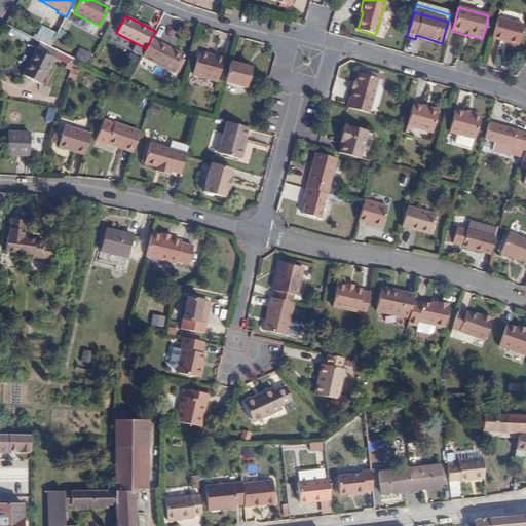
[(524,26),(497,19),(492,39),(518,46),(524,26)]
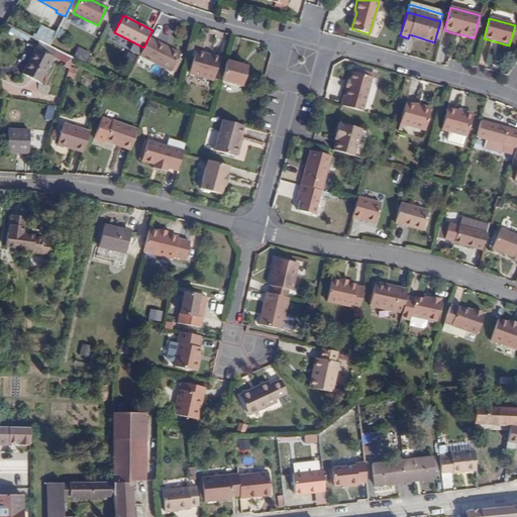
[(180,55),(148,37),(143,47),(139,56),(171,72),(180,55)]
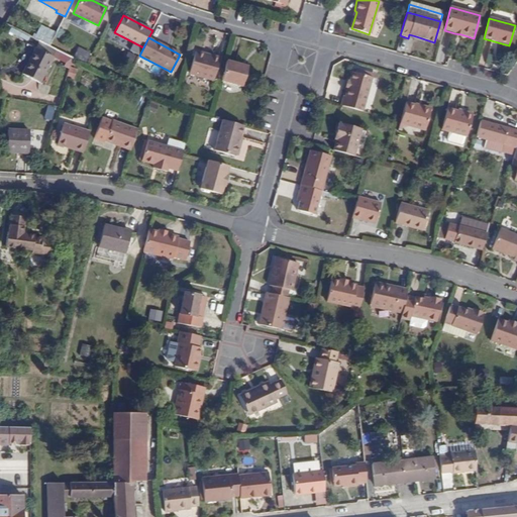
[(67,62),(70,55),(57,48),(54,56),(67,62)]
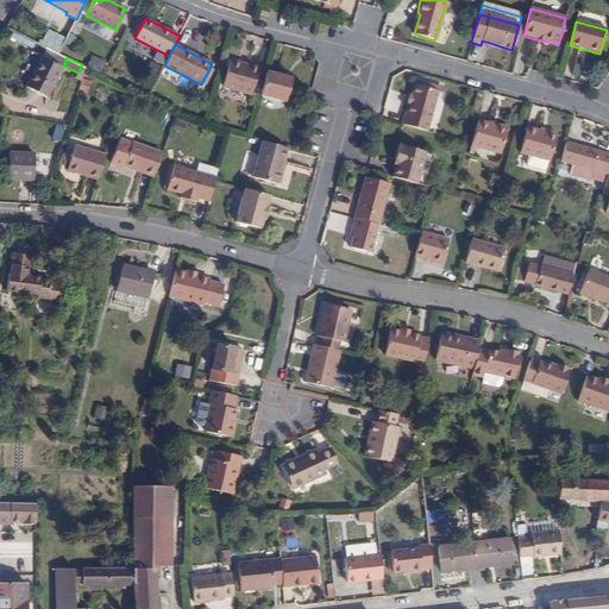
[(26,88),(46,100),(63,69),(42,58),(26,88)]
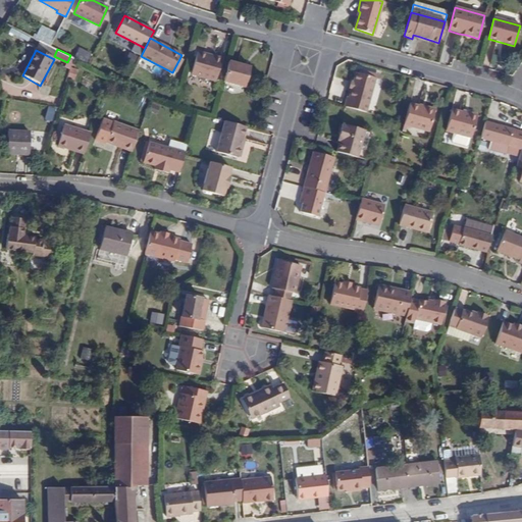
[(220,58),(197,52),(191,74),(214,81),(220,58)]
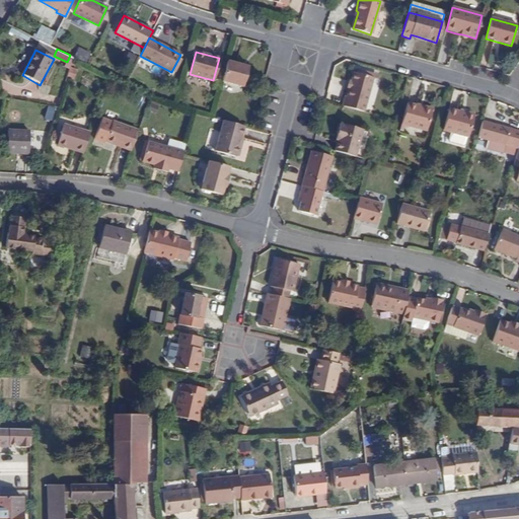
[(248,66),(227,61),(222,82),(242,88),(248,66)]
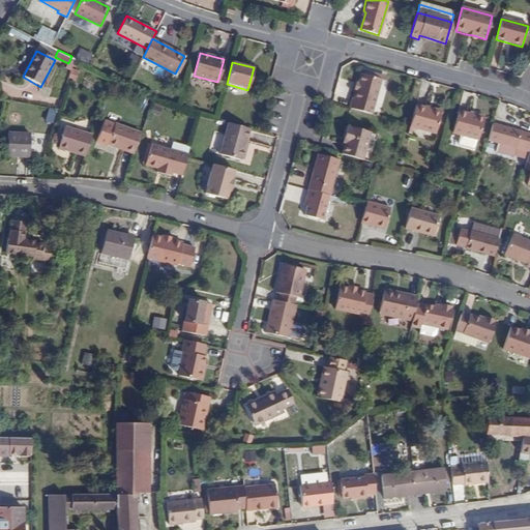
[(351,98),(348,108),(371,114),(380,79),(360,74),(358,82),(355,90),(353,98),(351,98)]
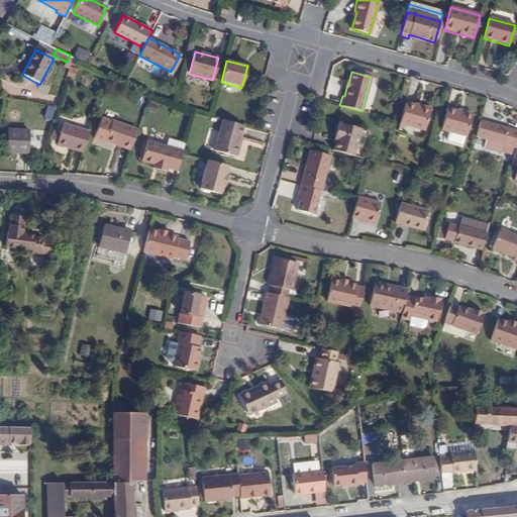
[(430,110),(406,104),(400,125),(424,132),(430,110)]
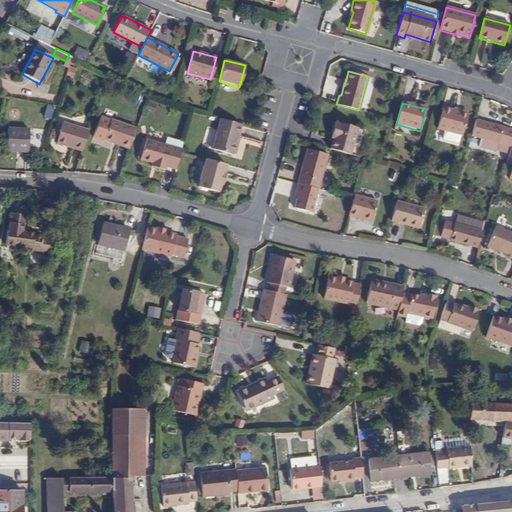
[(465,114),(441,108),(436,129),(460,135),(465,114)]
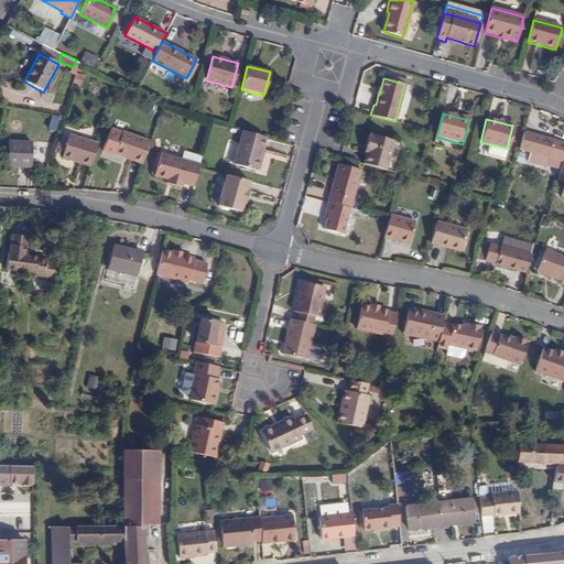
[(142,162),(150,142),(123,132),(122,133),(111,129),(104,152),(115,156),(115,155),(122,158),(125,155),(142,162)]
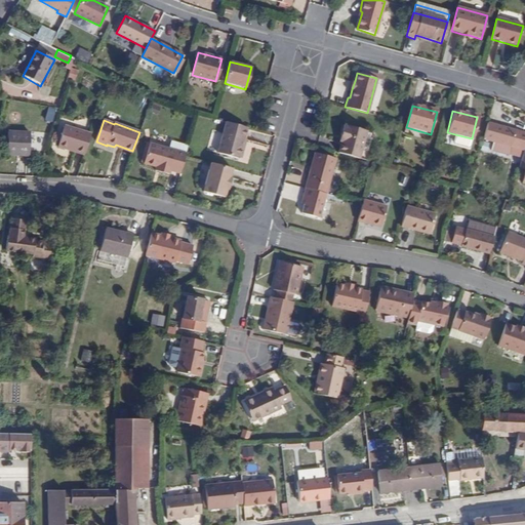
[(238,158),(239,157),(247,128),(226,122),(216,152),(238,158)]
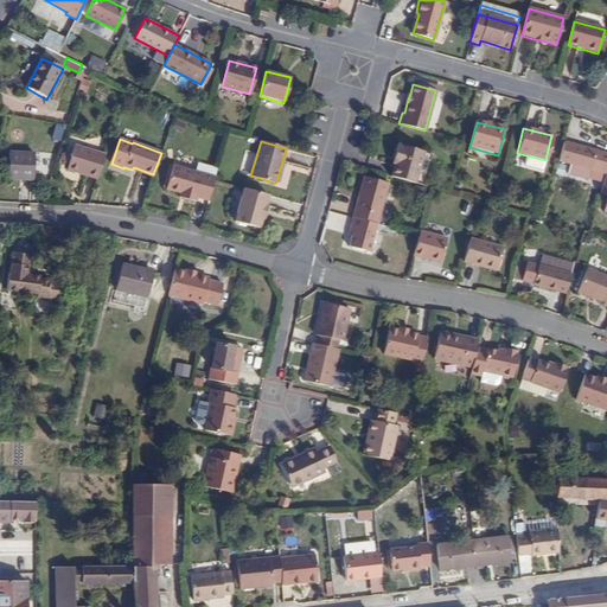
[(564,142),(558,161),(570,165),(590,171),(596,151),(564,142)]
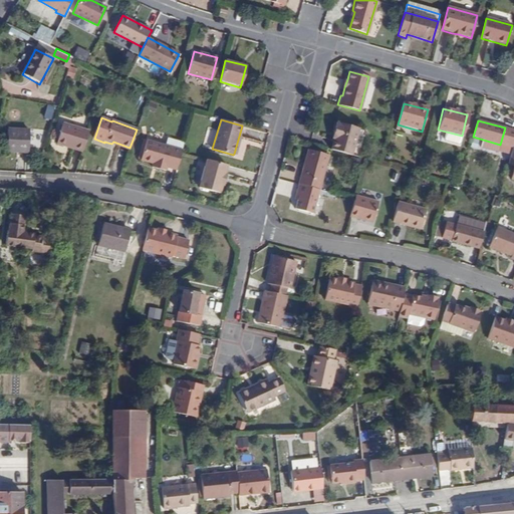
[(332,139),(330,150),(350,155),(357,127),(335,121),(332,132),(335,133),(332,139)]
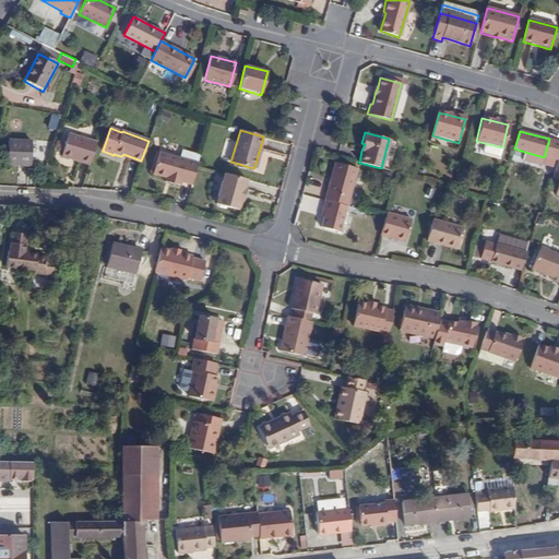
[(39,141),(15,134),(9,157),(33,164),(39,141)]
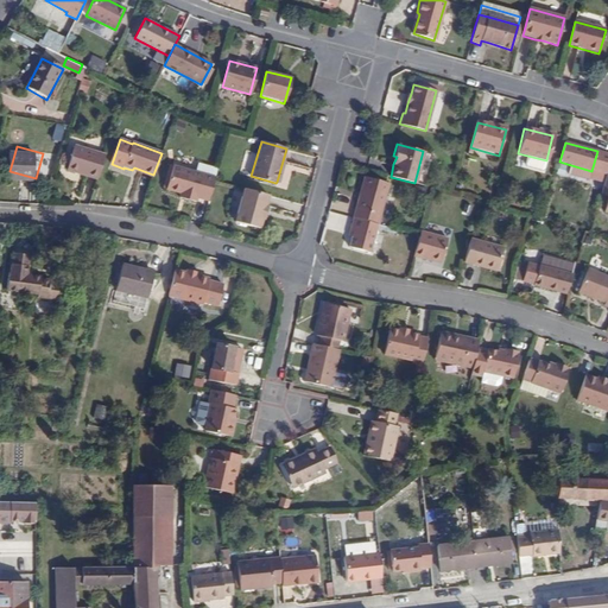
[(97,178),(105,157),(74,146),(65,171),(78,175),(78,171),(97,178)]
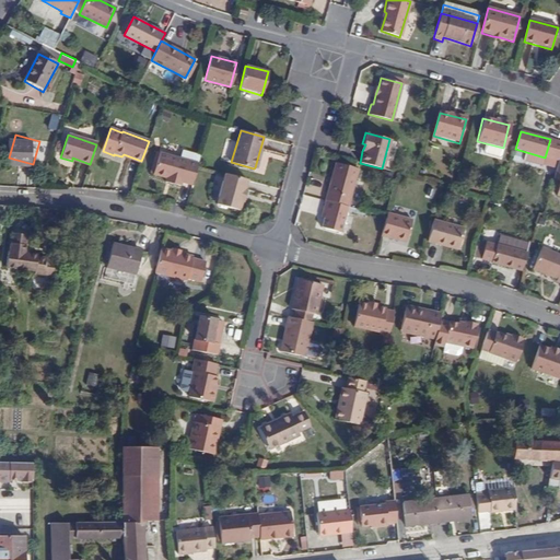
[(258,168),(266,137),(264,137),(255,167),(258,168)]
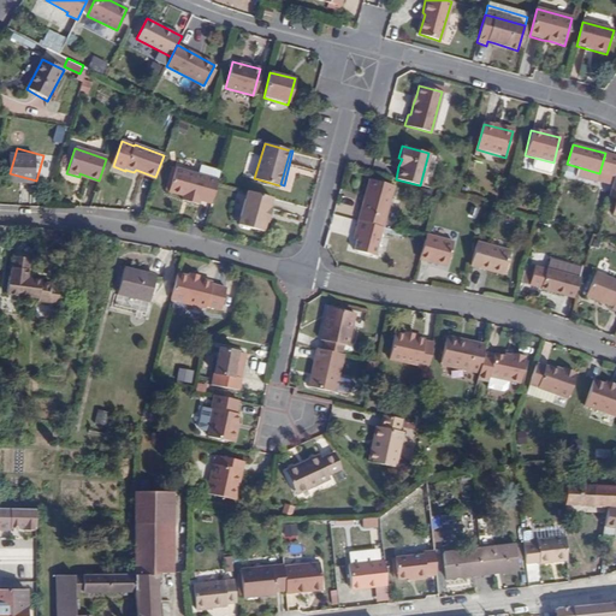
[(599,173),(579,167),(575,177),(597,183),(599,173)]
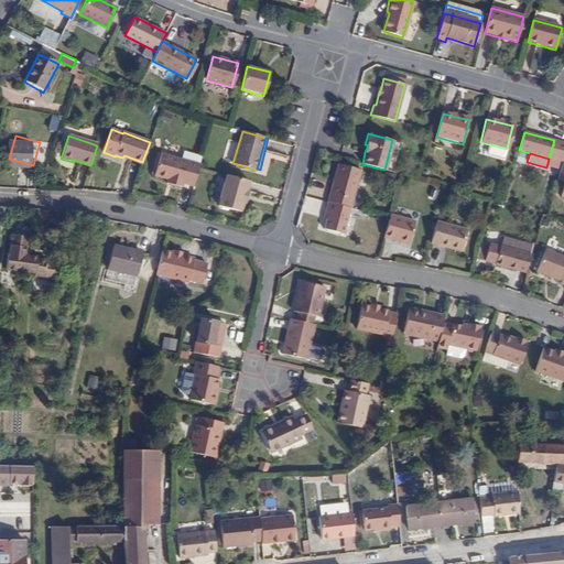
[(183,184),(193,187),(198,167),(199,165),(160,154),(154,176),(167,180),(173,181),(172,185),(182,187),(183,184)]
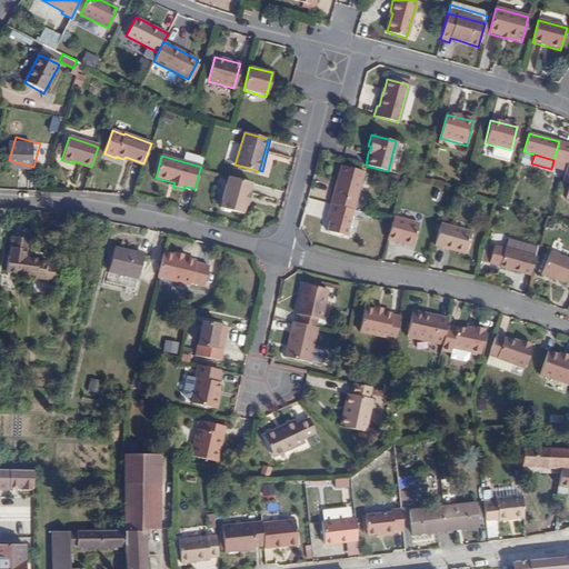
[(341,166),(331,205),(352,210),(353,210),(363,171),(341,166)]
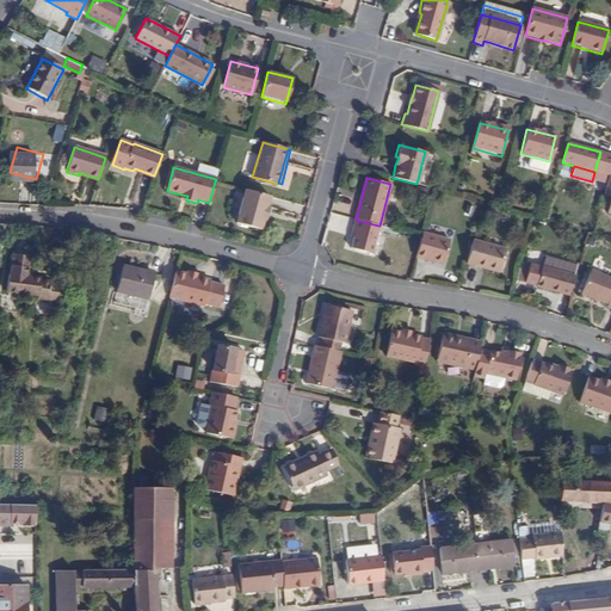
[(267,207),(270,197),(246,190),(236,223),(260,230),(263,220),(265,221),(269,207),(267,207)]
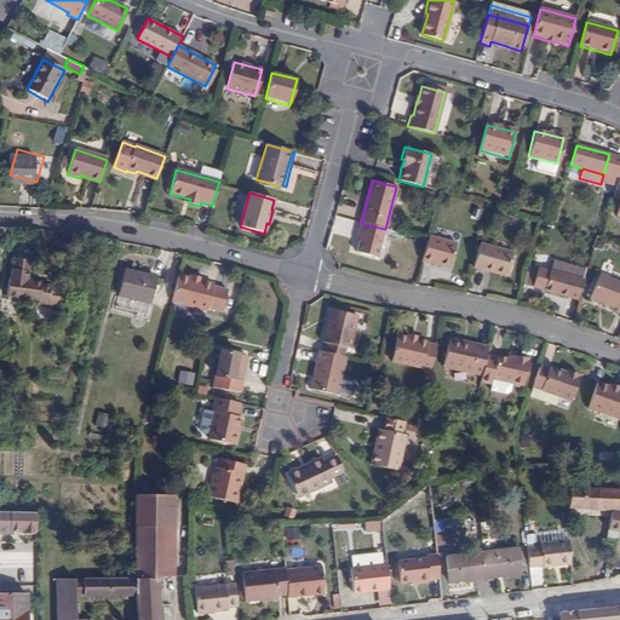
[(361,223),(357,222),(355,230),(359,231),(356,240),(352,251),(375,257),(384,229),(361,223)]
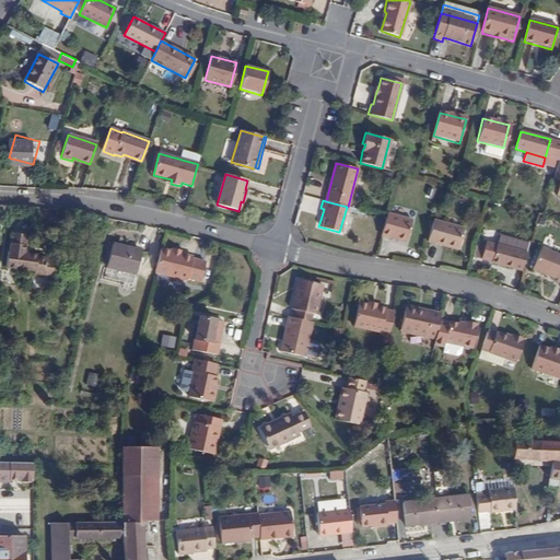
[(386,218),(381,235),(405,242),(411,220),(387,213),(386,218)]
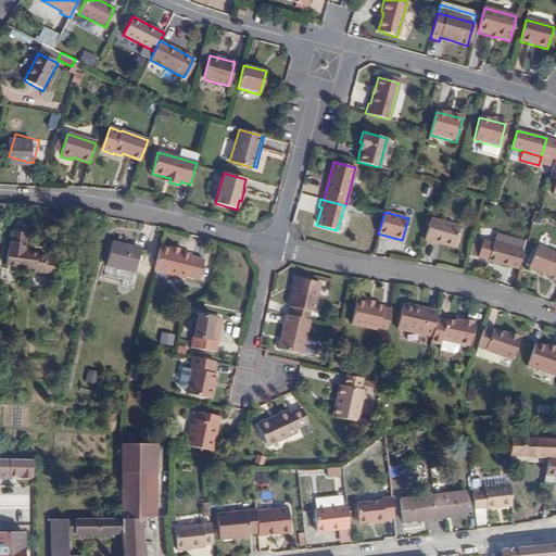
[(430,218),(425,239),(454,248),(459,226),(430,218)]
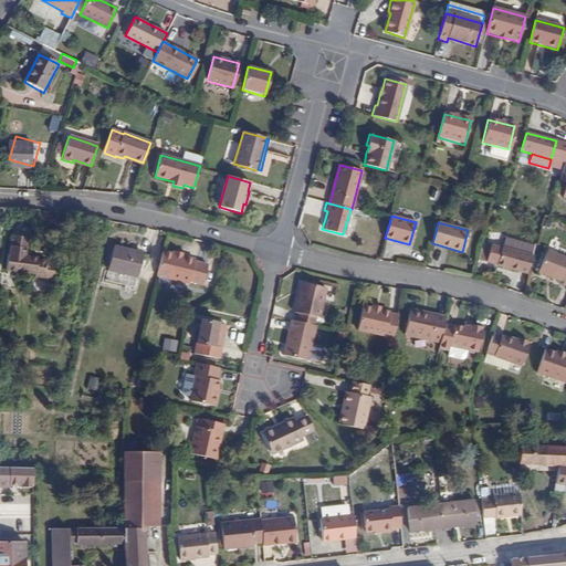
[(25,260),(27,254),(28,240),(13,237),(11,255),(10,257),(8,273),(38,278),(38,280),(54,281),(56,266),(49,265),(49,264),(39,263),(40,261),(31,260),(25,260)]
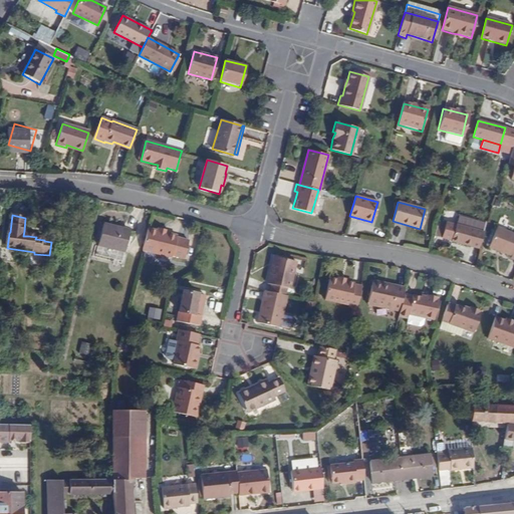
[(459,216),(457,225),(484,232),(486,223),(459,216)]
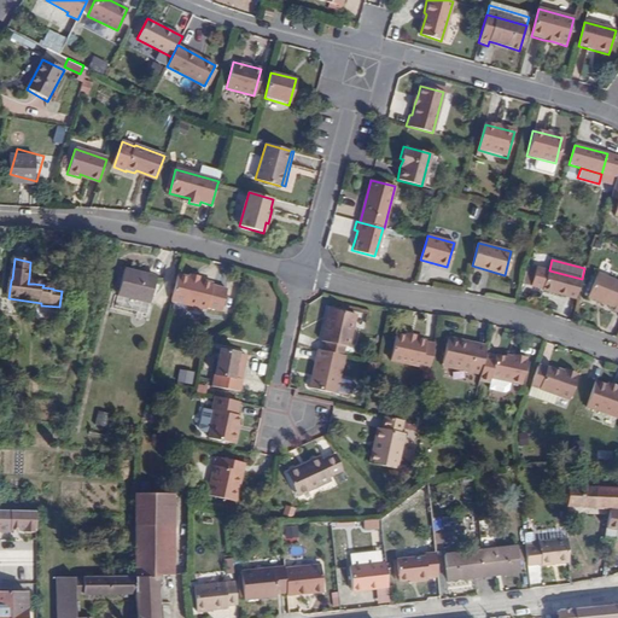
[(543,291),(576,299),(582,279),(549,270),(548,270),(536,268),(531,287),(543,290),(543,291)]
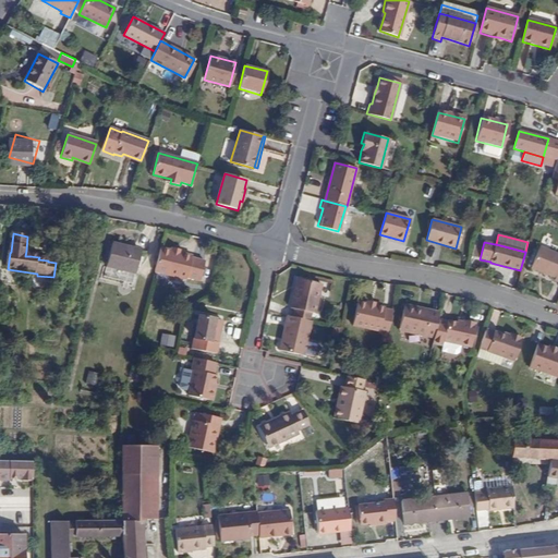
[(108,267),(137,274),(142,252),(112,245),(108,267)]
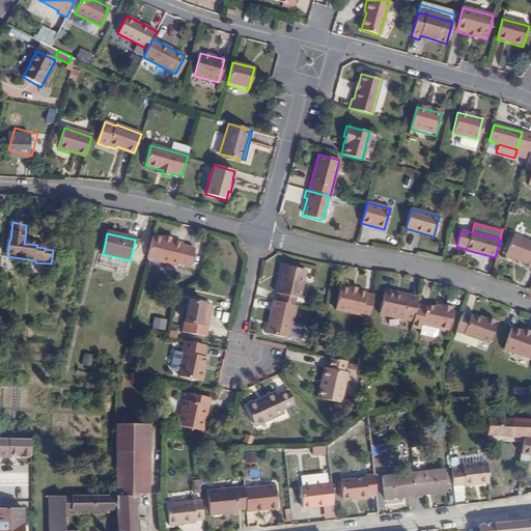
[(526,269),(530,270),(530,243),(513,235),(505,255),(528,266),(526,269)]
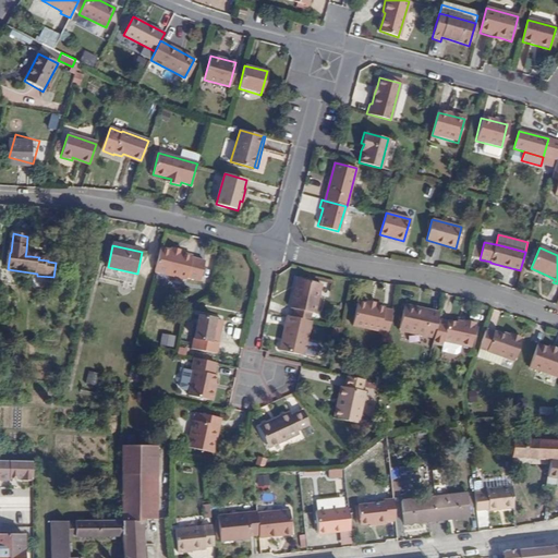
[(169,252),(160,250),(155,274),(185,281),(186,279),(198,282),(204,263),(191,259),(191,257),(179,254),(179,255),(168,253),(169,252)]
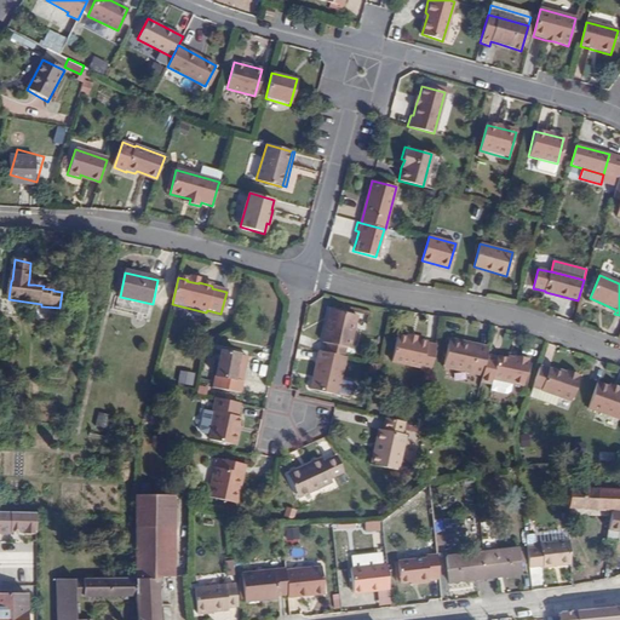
[(325,343),(323,351),(342,356),(344,346),(349,348),(355,315),(328,309),(321,342),(325,343)]
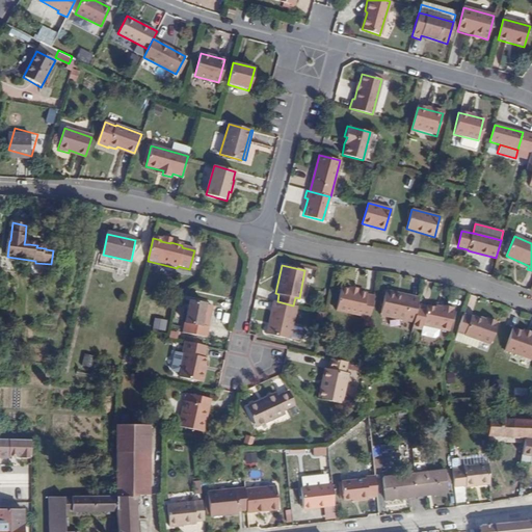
[(418,303),(419,299),(402,296),(402,293),(387,289),(381,313),(414,320),(418,303)]
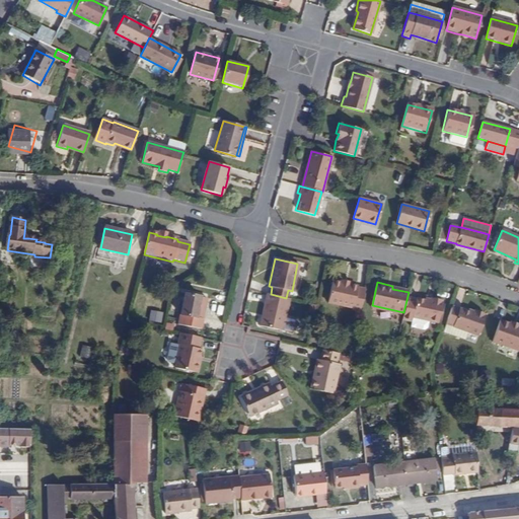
[(359,314),(364,292),(355,290),(356,287),(348,286),(348,287),(338,285),(339,284),(330,283),(326,303),(351,308),(350,312),(359,314)]
